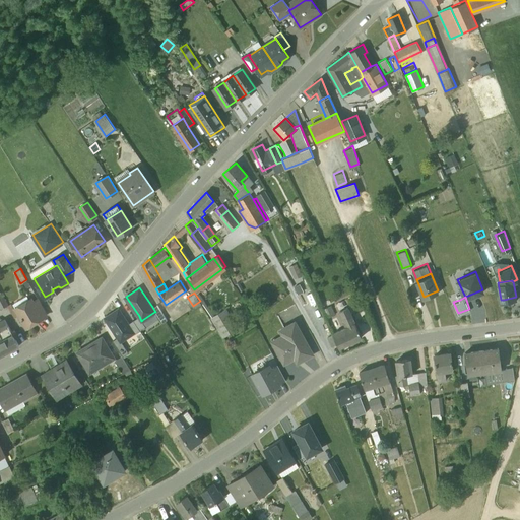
[(31,298),(15,307),(26,326),(36,321),(34,318),(41,314),(33,301),(31,298)]
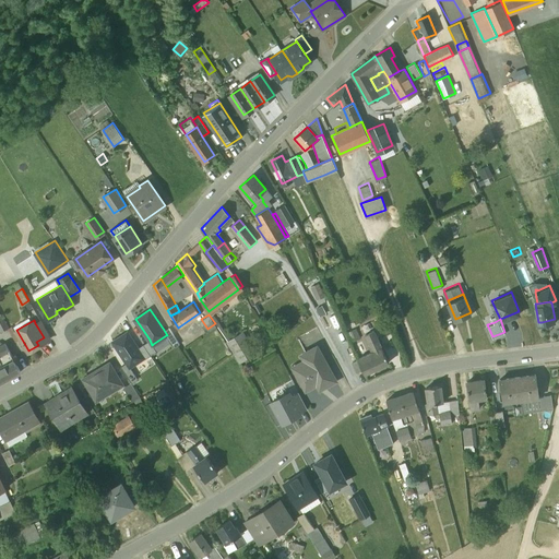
[(42,320),(35,323),(44,337),(49,334),(42,320)]
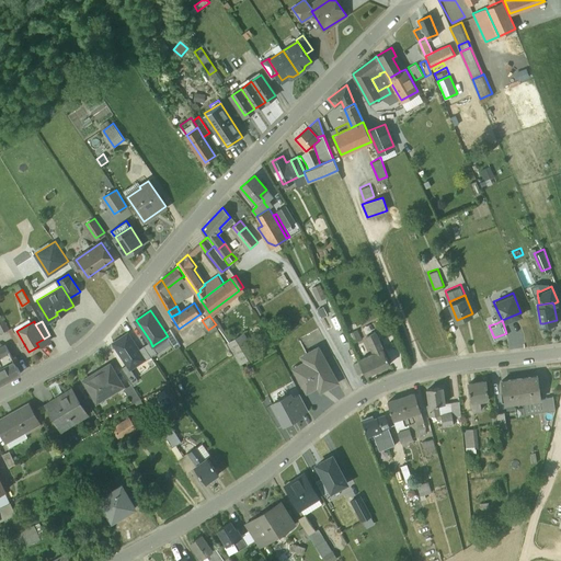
[(170,328),(164,331),(168,336),(167,336),(174,348),(181,344),(170,328)]
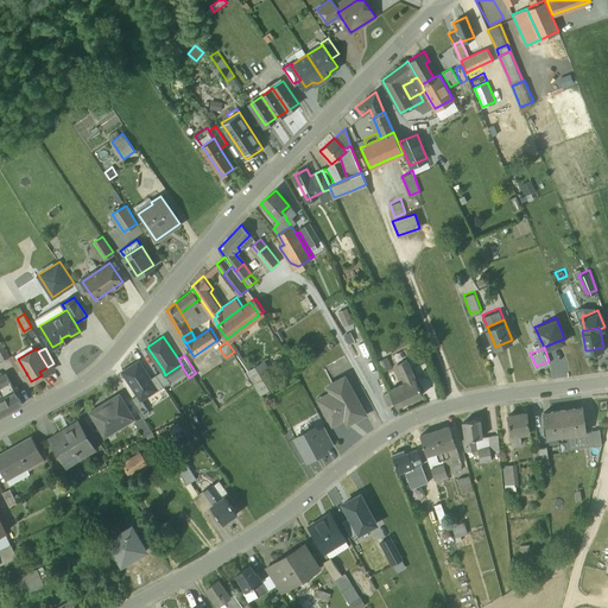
[(387,355),(377,360),(381,369),(388,366),(392,365),(387,355)]
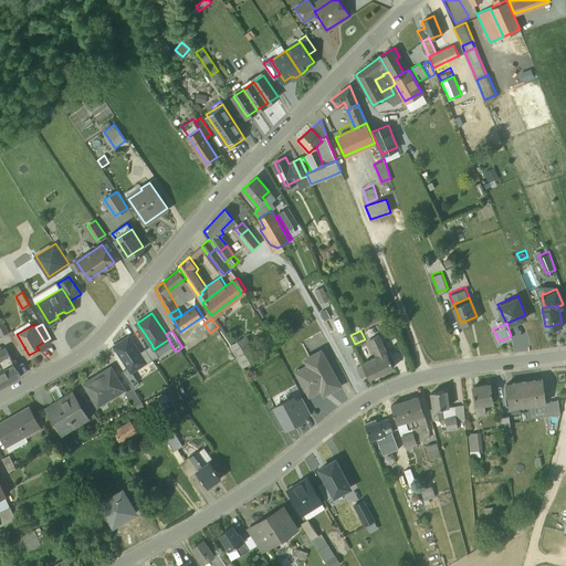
[(379,332),(369,336),(374,345),(383,341),(379,332)]
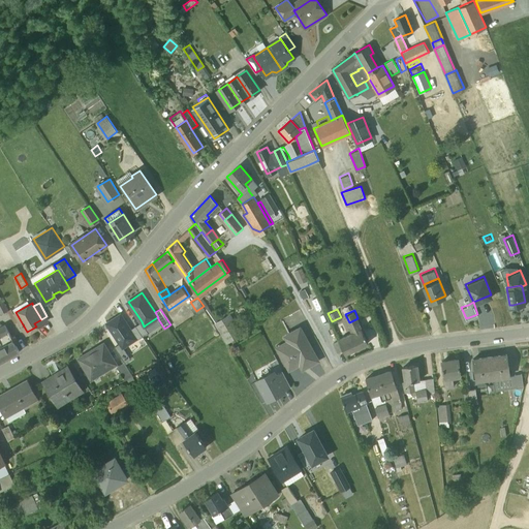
[(216,320),(215,321),(227,342),(243,333),(230,312),(224,315),(216,320)]
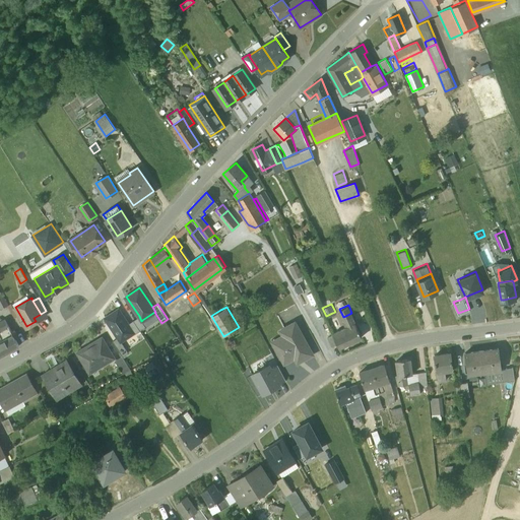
[(136,333),(129,323),(119,308),(106,317),(119,336),(122,342),(136,333)]
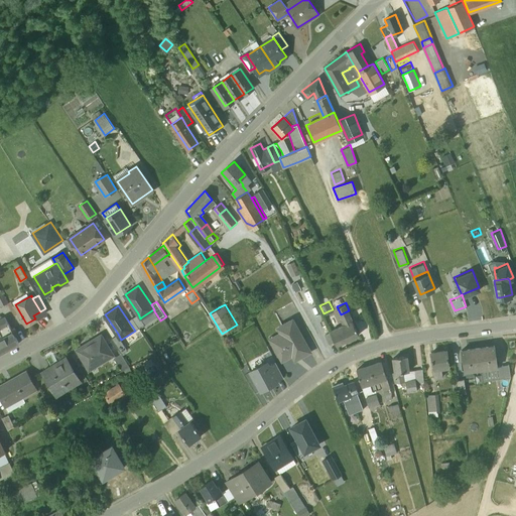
[(330,310),(324,313),(327,320),(333,317),(330,310)]
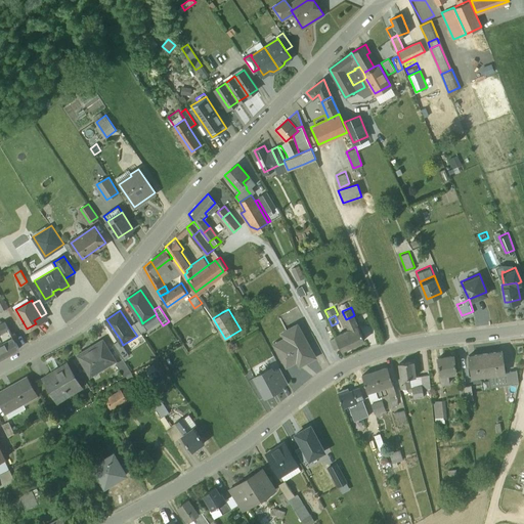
[(350,328),(336,334),(342,348),(364,337),(354,315),(346,319),(350,328)]
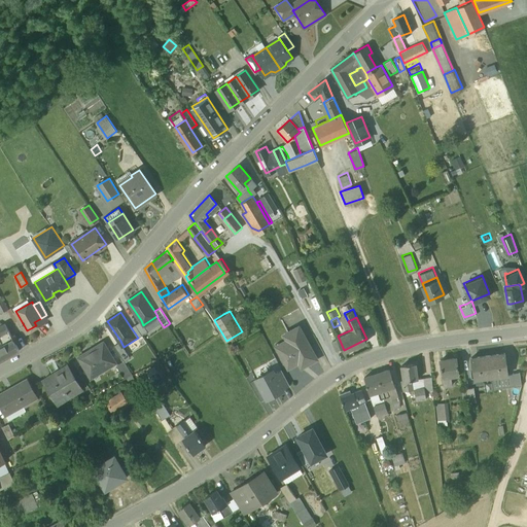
[(143,325),(141,320),(136,324),(142,335),(148,330),(144,324),(143,325)]
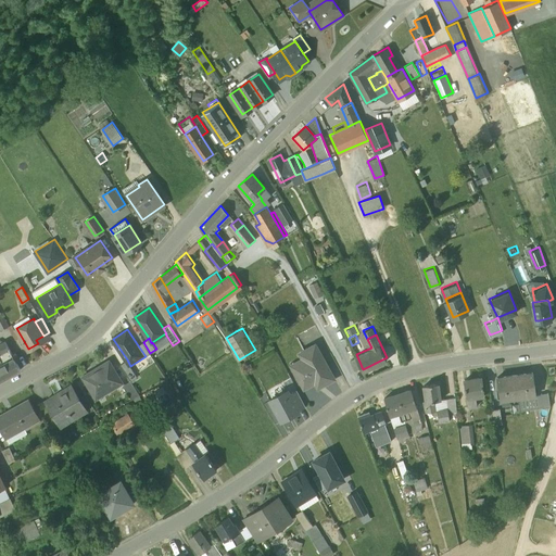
[(12,354),(5,341),(0,344),(0,357),(0,358),(0,365),(7,362),(8,364),(15,359),(16,361),(19,359),(15,353),(12,354)]
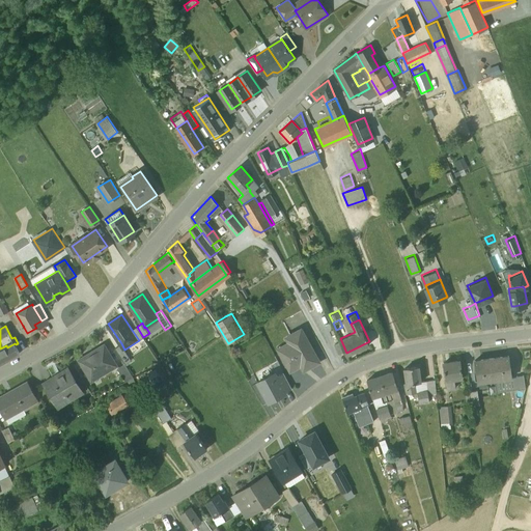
[(139,340),(143,337),(137,327),(132,330),(139,340)]
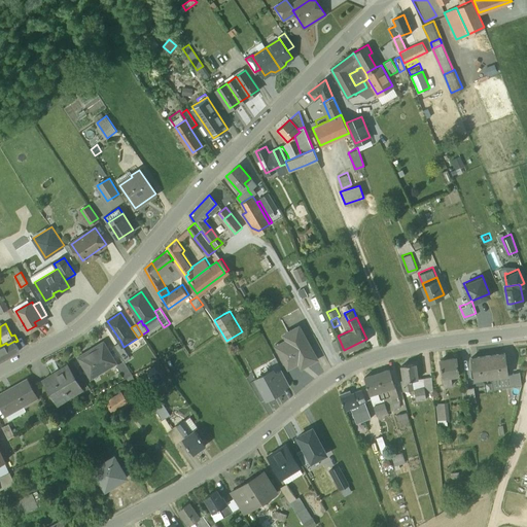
[(292,340),(278,348),(288,365),(306,356),(308,361),(317,356),(299,324),(287,330),(292,340)]
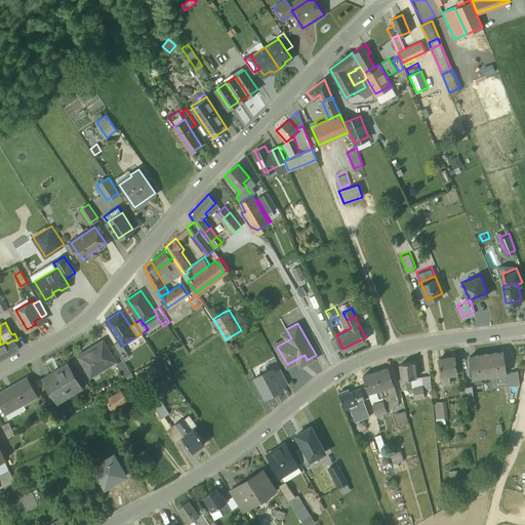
[(104,338),(92,346),(93,348),(79,356),(89,373),(106,363),(108,365),(116,360),(104,338)]
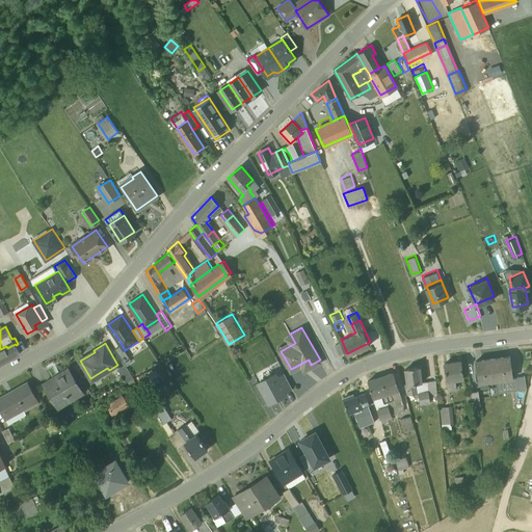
[(0,363),(20,352),(16,345),(15,344),(7,348),(6,346),(0,349),(0,363)]
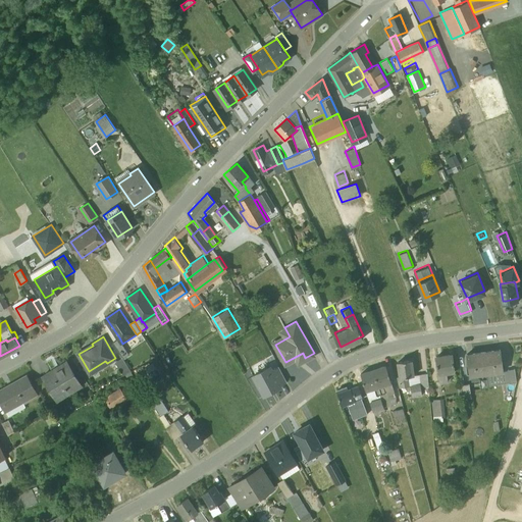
[(129,354),(122,344),(119,337),(113,342),(122,356),(123,358),(129,354)]
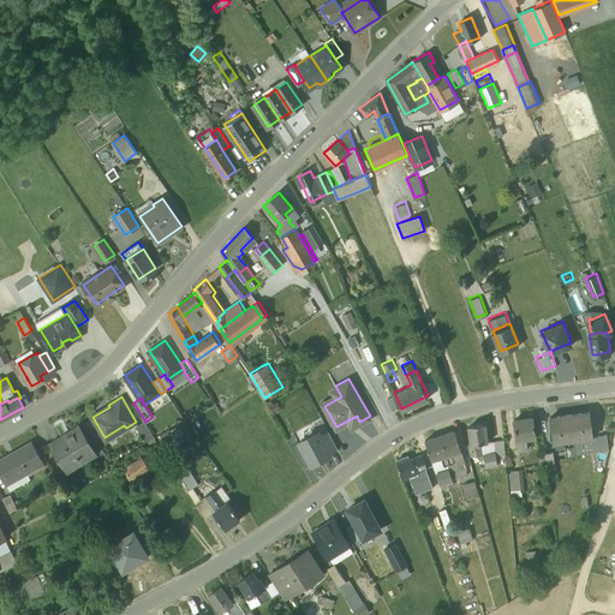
[(590,408),(569,411),(573,435),(583,433),(583,435),(593,434),(590,408)]
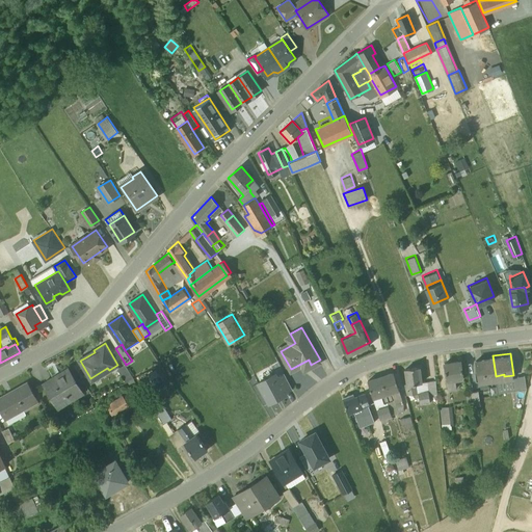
[(493,355),(475,358),(478,380),(487,378),(487,377),(496,376),(493,355)]
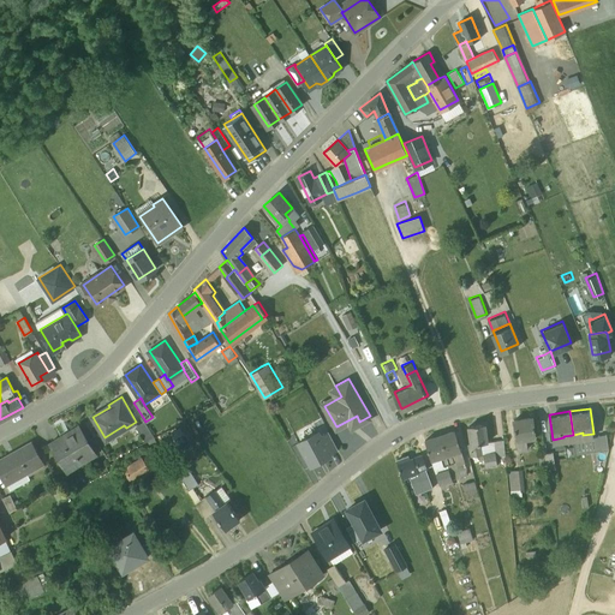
[(524,416),(514,417),(517,437),(519,447),(527,446),(526,436),(536,434),(533,413),(530,415),(530,413),(524,413),(524,416)]
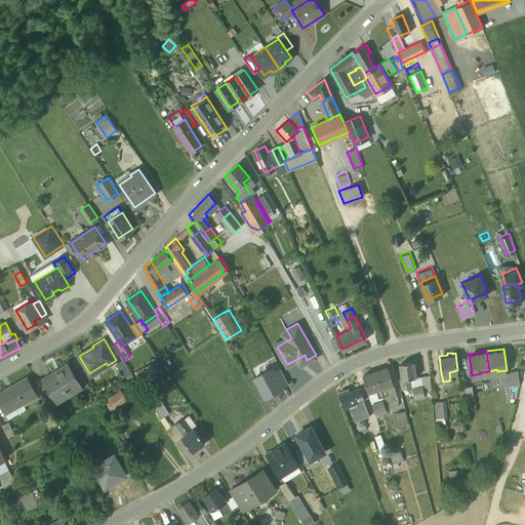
[(123,358),(116,363),(124,376),(132,372),(124,360),(123,358)]
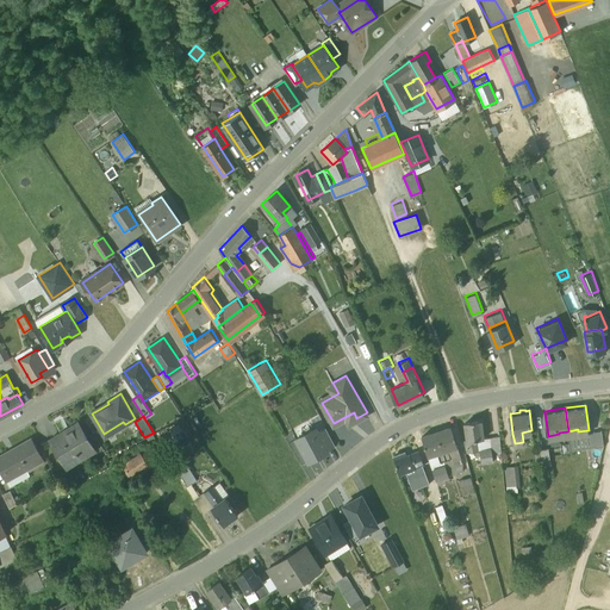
[(480,417),(465,419),(467,437),(466,437),(468,449),(480,448),(479,448),(478,437),(483,436),(480,417)]
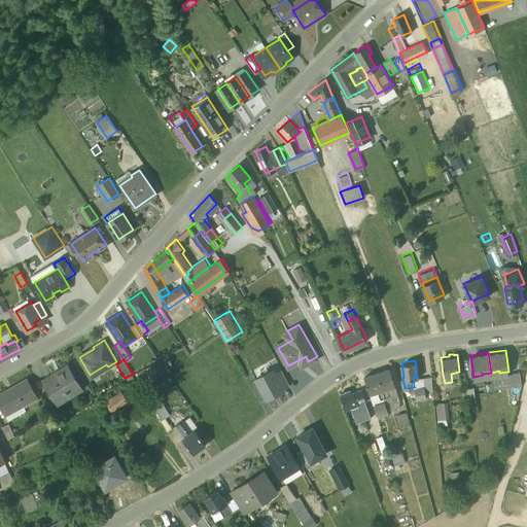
[(66,361),(51,371),(53,373),(43,378),(58,402),(82,388),(66,361)]
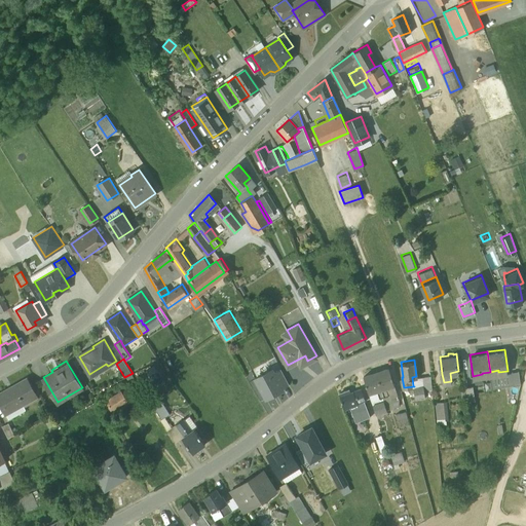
[(389,366),(376,370),(384,395),(388,392),(386,387),(385,387),(384,385),(395,382),(389,366)]
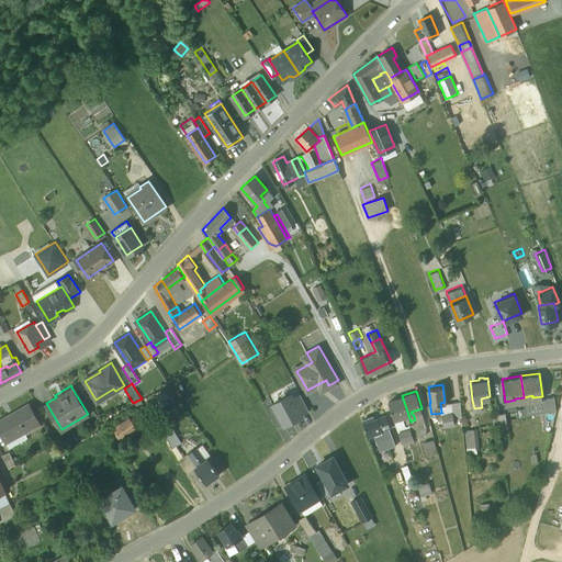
[(291,392),(272,402),(284,423),(303,413),(302,412),(293,395),(291,392)]
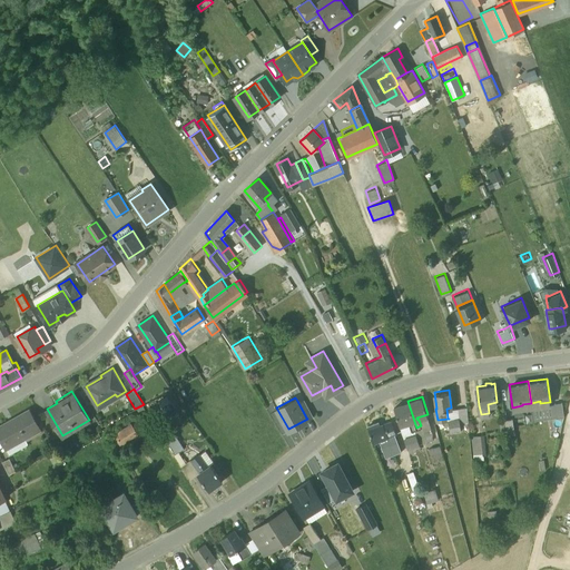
[(313,413),(304,397),(297,401),(306,418),(313,413)]
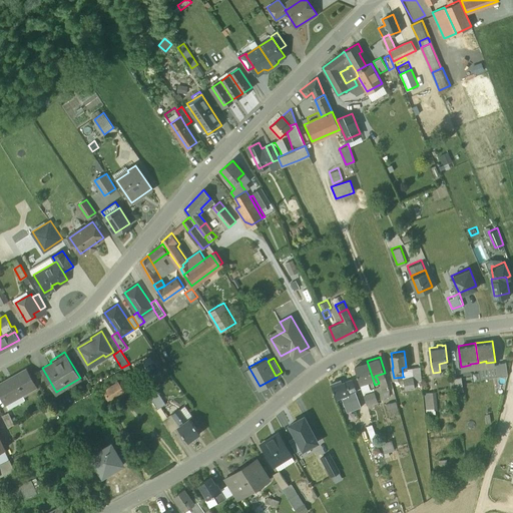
[(506,360),(499,361),(501,373),(508,372),(506,360)]
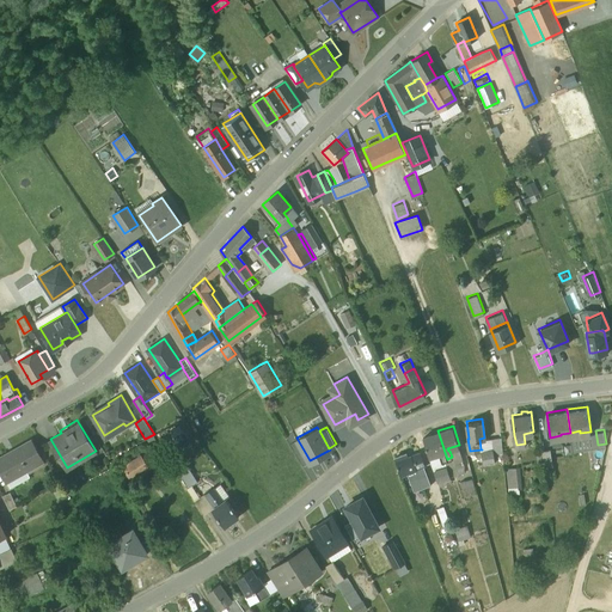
[(438,430),(423,435),(429,454),(441,451),(441,453),(440,453),(441,460),(447,459),(438,430)]
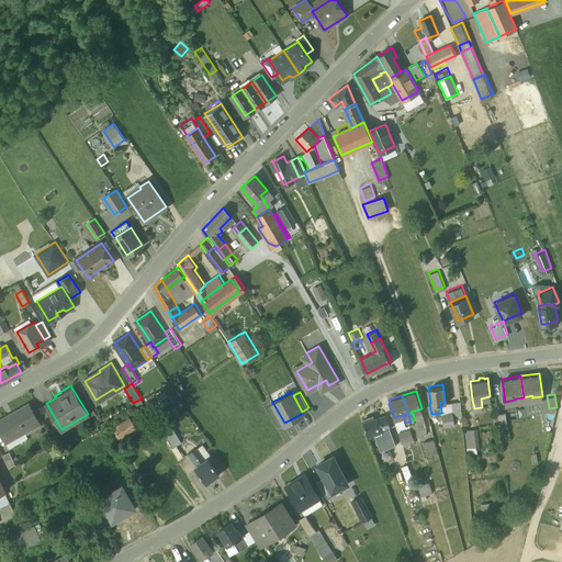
[(30,402),(0,418),(0,431),(8,446),(43,426),(30,402)]
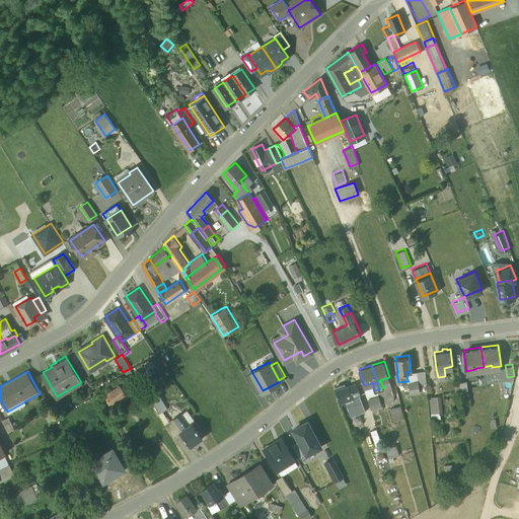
[(411,371),(406,372),(408,381),(409,381),(418,379),(417,371),(411,371)]
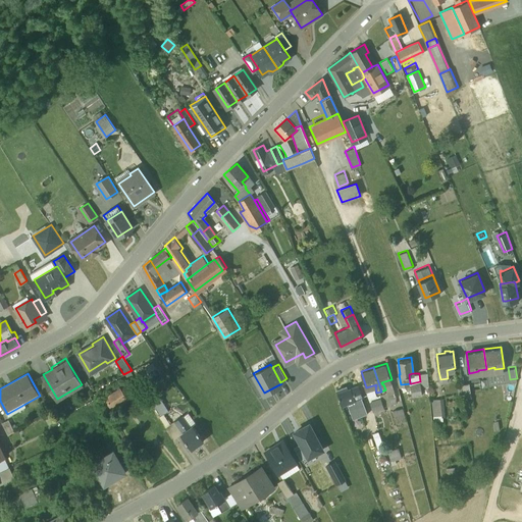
[(420,381),(411,383),(412,394),(422,393),(420,381)]
